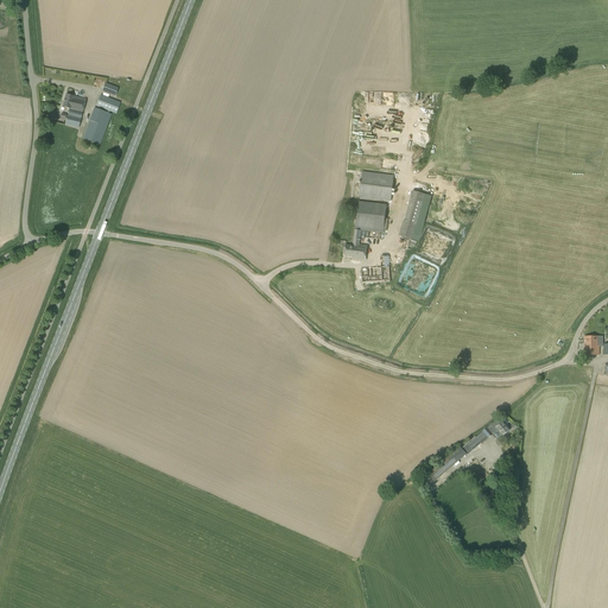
[(115,95),(119,88),(105,82),(102,90),(115,95)]
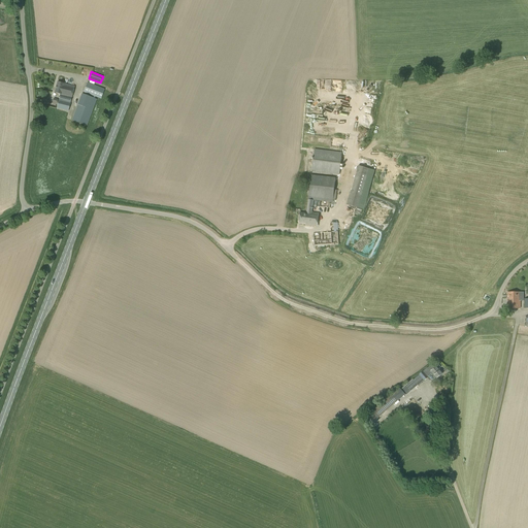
[(69,110),(74,87),(57,83),(55,93),(60,94),(57,108),(69,110)]
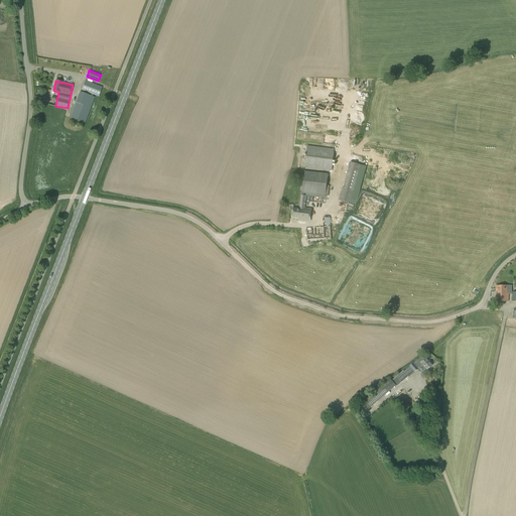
[(99,97),(102,88),(86,81),(82,91),(90,93),(89,95),(81,92),(71,118),(85,123),(95,97),(93,96),(93,95),(99,97)]
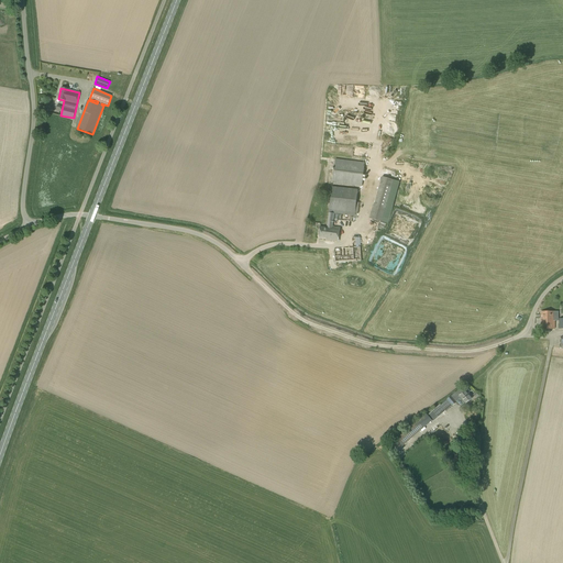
[(362,186),(365,163),(335,158),(332,183),(362,186)]
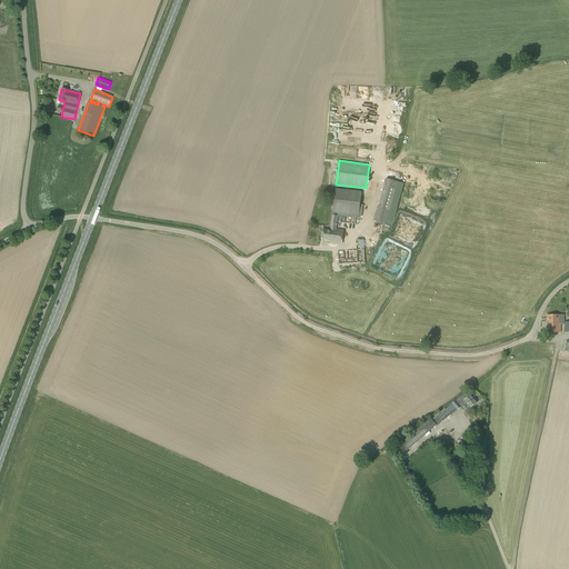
[(360,205),(360,201),(361,191),(336,189),(333,198),(330,229),(323,229),(322,240),(329,240),(329,242),(342,245),(343,229),(337,229),(338,216),(346,216),(345,222),(353,223),(355,217),(359,218),(359,216),(360,205)]
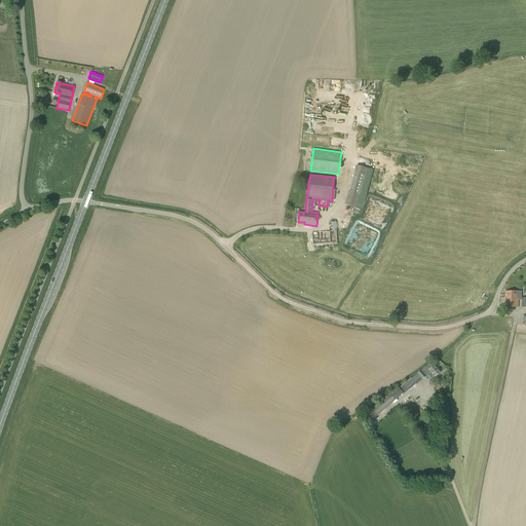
[(330,247),(329,245),(338,245),(336,222),(329,222),(330,231),(312,232),(313,246),(322,246),(322,248),(330,247)]
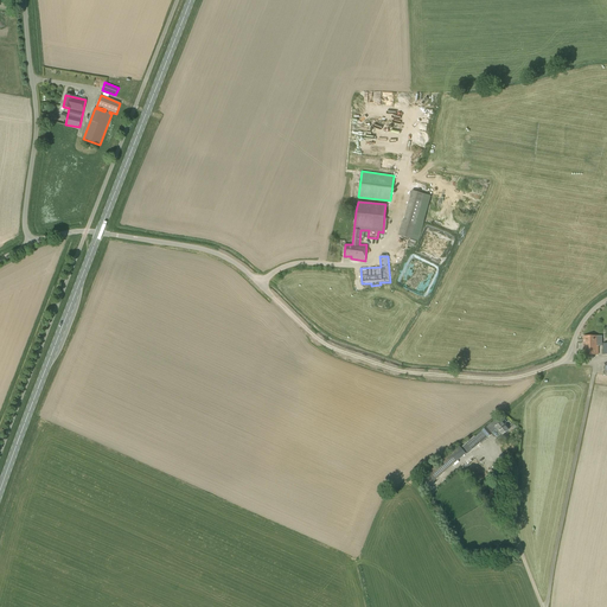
[(583,336),(583,355),(598,355),(598,347),(598,346),(602,346),(602,336),(598,336),(593,336),(583,336)]
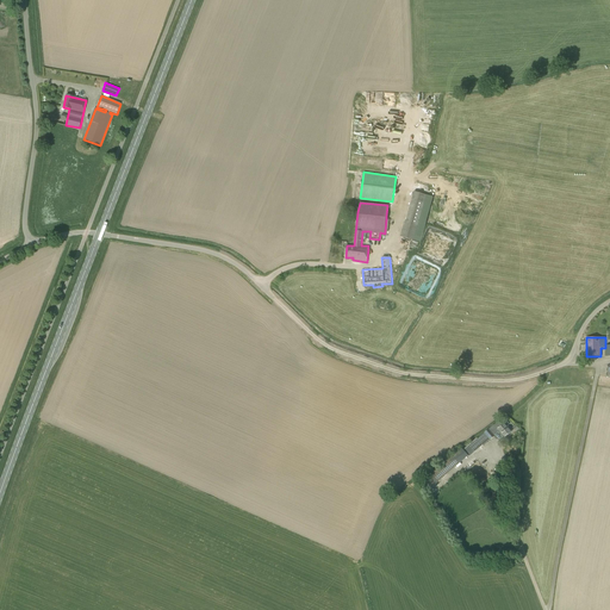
[(508,425),(509,424),(506,421),(502,425),(499,422),(498,422),(493,425),(493,424),(478,439),(477,439),(464,450),(470,458),(483,446),(484,444),(496,435),(495,434),(498,431),(504,437),(512,430),(508,425)]
